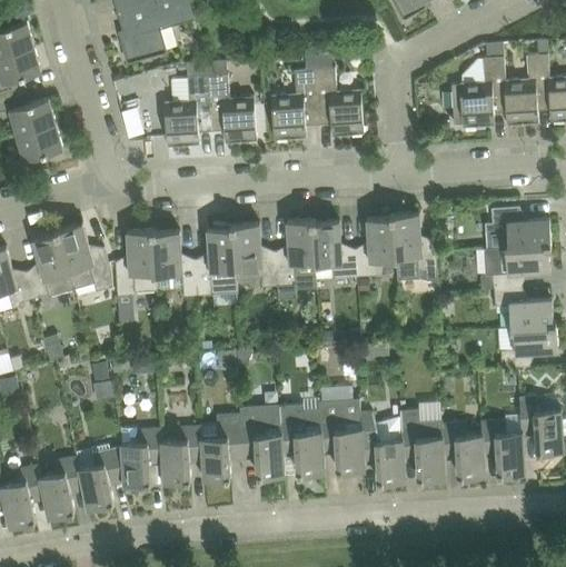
[(111,0),(116,13),(166,0),(111,0)]
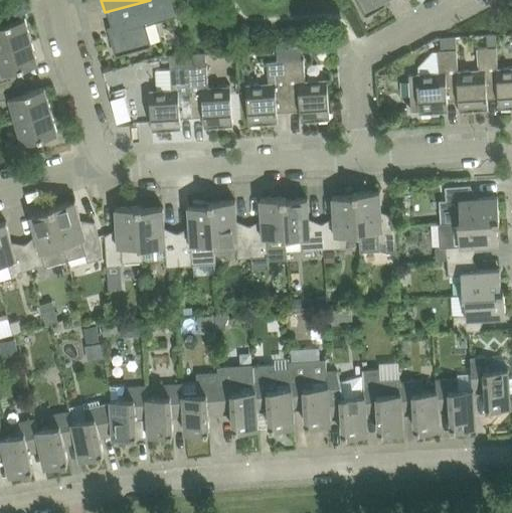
[(171,0),(150,0),(105,12),(111,34),(107,35),(114,57),(150,47),(144,26),(176,17),(171,0)]
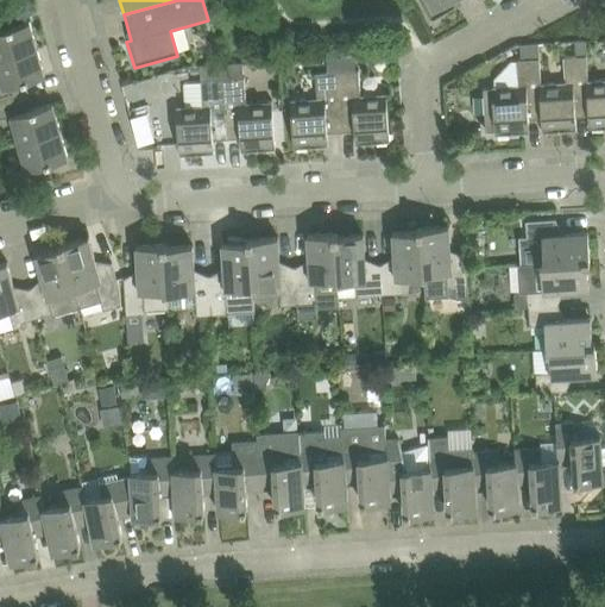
[(417,0),(418,1),(429,22),(453,8),(451,5),(459,0),(417,0)]
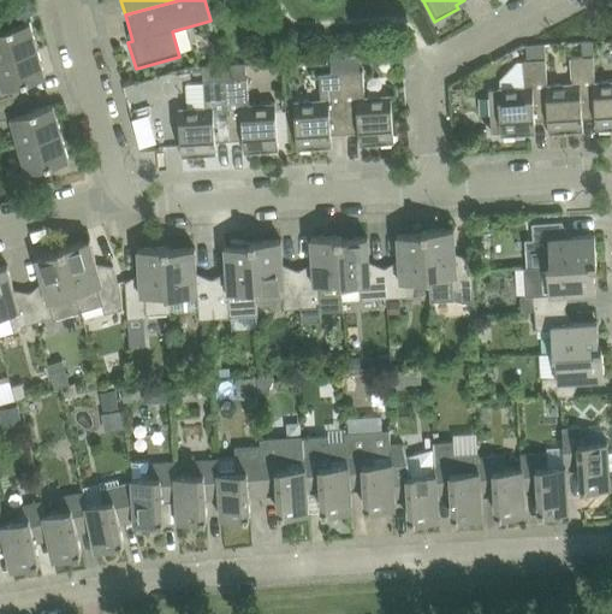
[(0,60),(35,51),(28,23),(1,30),(0,25),(0,60)]
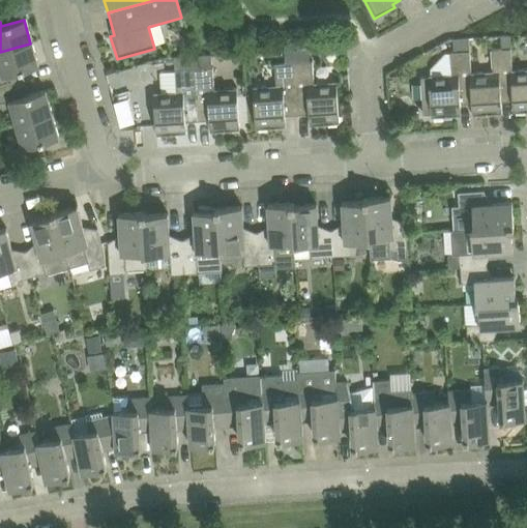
[(469,75),(470,105),(469,105),(470,116),(494,115),(494,111),(500,111),(499,103),(510,103),(511,103),(509,72),(510,71),(508,50),(507,37),(498,37),(499,51),(489,51),(491,74),(469,75)]
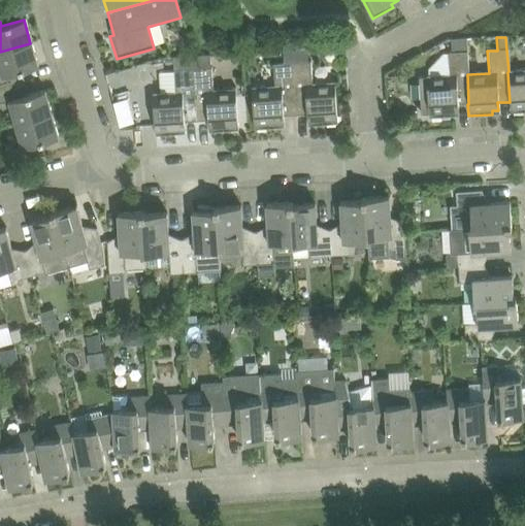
[(467,74),(465,39),(453,40),(454,53),(447,54),(448,75),(425,77),(425,78),(417,78),(419,116),(427,116),(428,119),(457,117),(457,105),(467,104),(468,104),(467,74)]
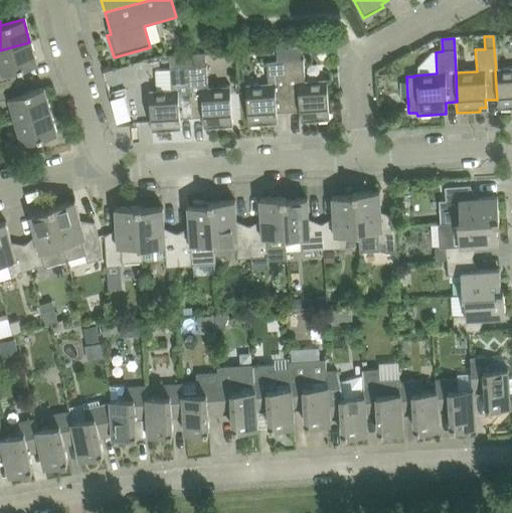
[(0,88),(17,83),(14,71),(35,65),(29,42),(0,50),(0,74),(0,88)]
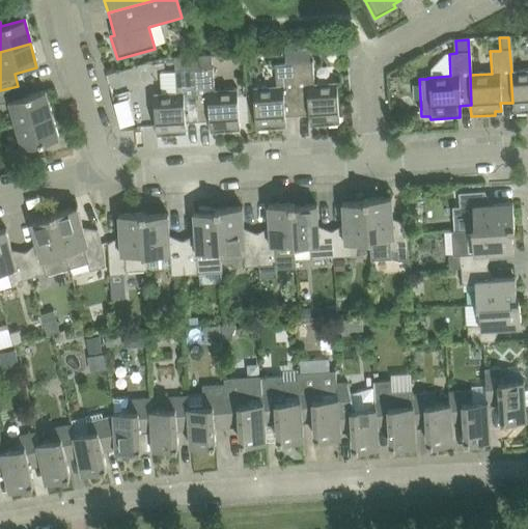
[(307,50),(282,52),(283,64),(290,64),(292,64),(308,63),(307,50)]
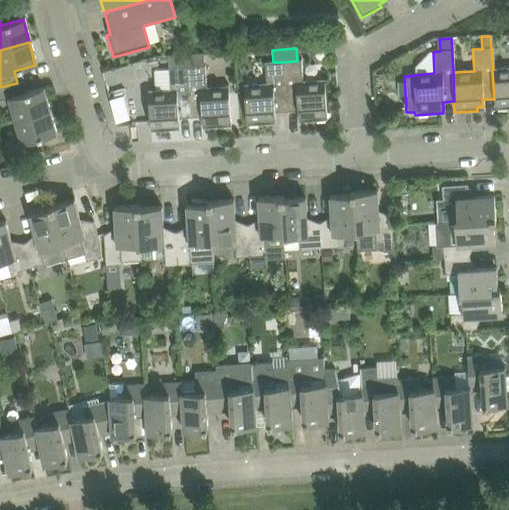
[(202,55),(185,56),(186,68),(185,68),(189,118),(200,118),(201,125),(207,125),(207,128),(229,127),(228,107),(227,87),(205,88),(203,67),(202,67),(202,55)]
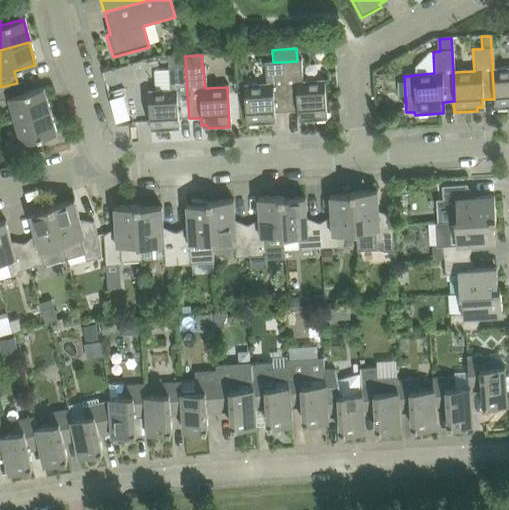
[(185,56),(166,57),(167,69),(185,68),(186,68),(185,56)]
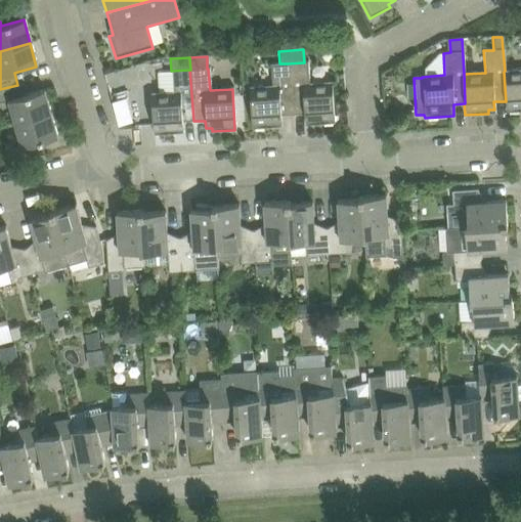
[(304,62),(288,63),(292,115),(303,114),(304,122),(310,122),(310,125),(334,124),(331,82),(308,84),(307,62),(304,62)]
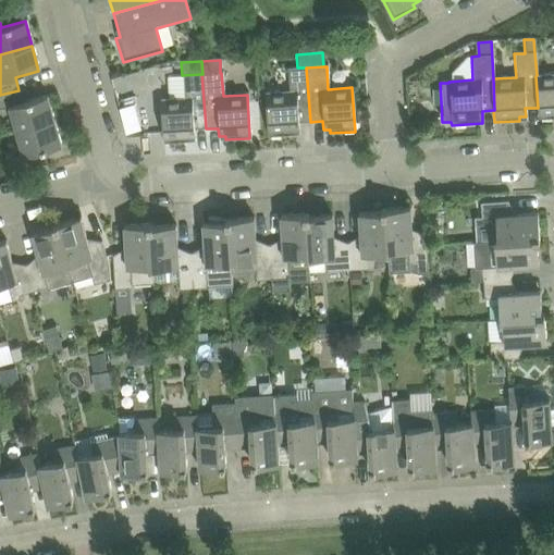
[(288,91),(265,94),(266,115),(267,137),(292,135),(292,132),(298,131),(297,123),(310,122),(306,68),(305,68),(297,68),(286,69),(288,91)]
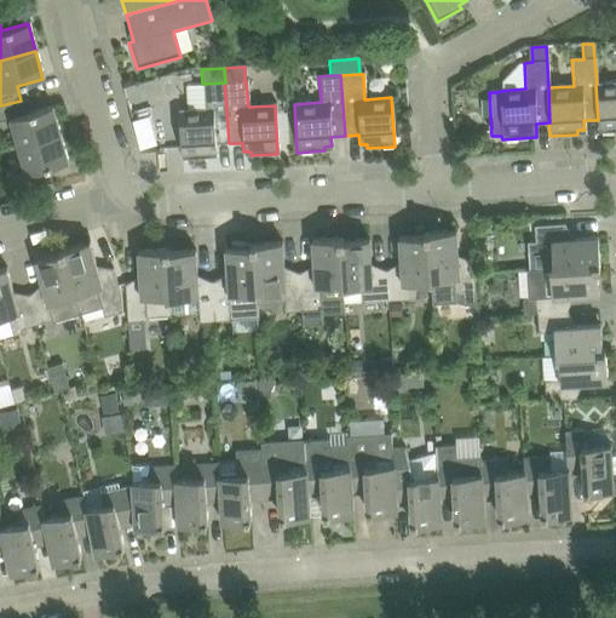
[(203,109),(178,112),(180,160),(208,159),(208,154),(214,154),(214,144),(229,143),(224,83),(202,84),(203,109)]
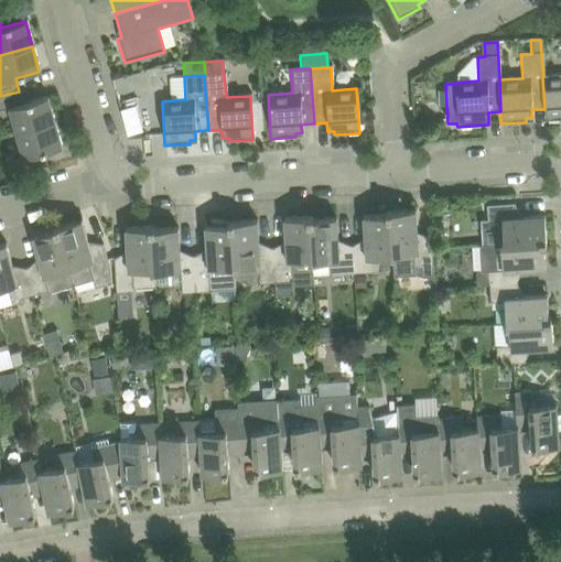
[(560,75),(543,76),(542,77),(545,109),(543,109),(545,121),(560,119),(560,75)]
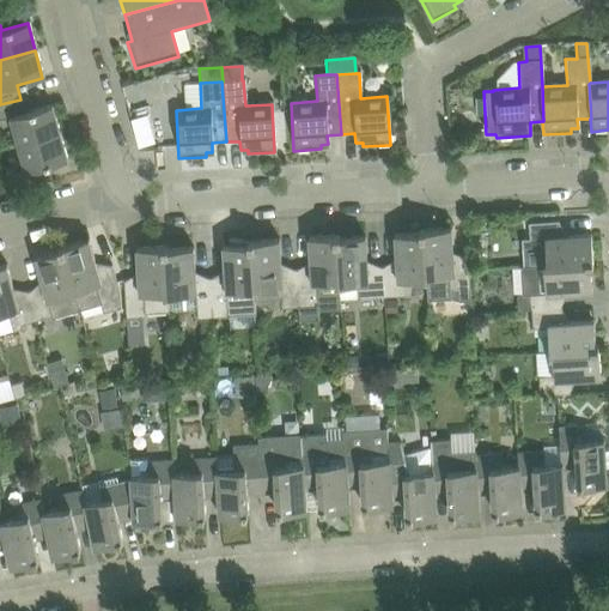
[(0,120),(8,119),(17,145),(58,133),(50,106),(25,113),(20,100),(0,104),(0,120)]
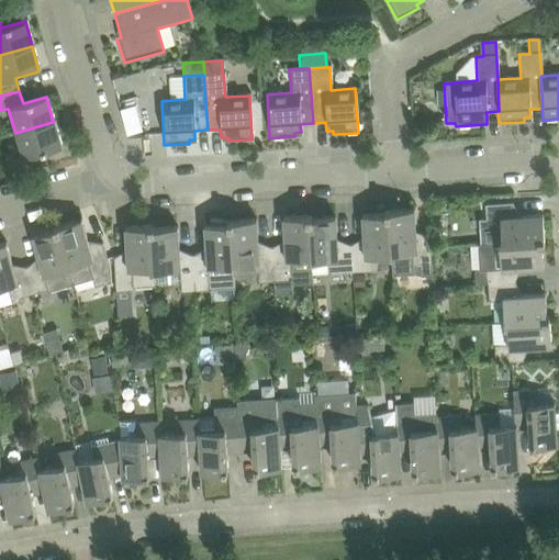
[(53,122),(15,133),(22,158),(9,161),(12,175),(41,167),(37,154),(60,147),(53,122)]
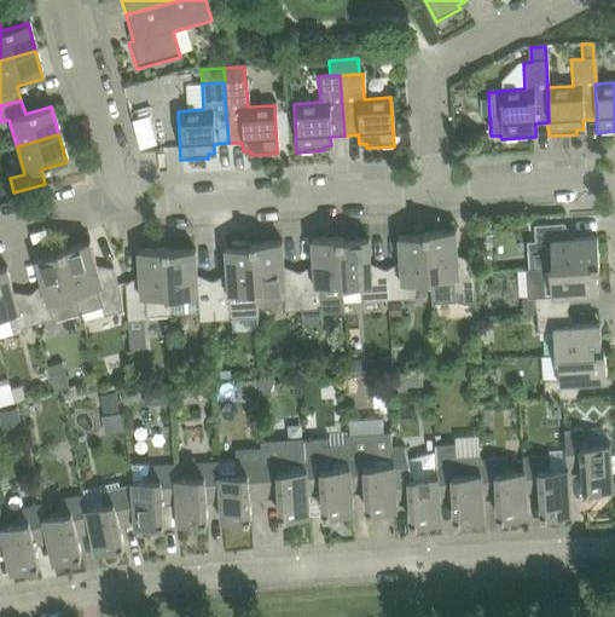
[(547,266),(547,270),(597,266),(596,237),(563,240),(563,225),(532,226),(533,247),(549,246),(551,266),(547,266)]
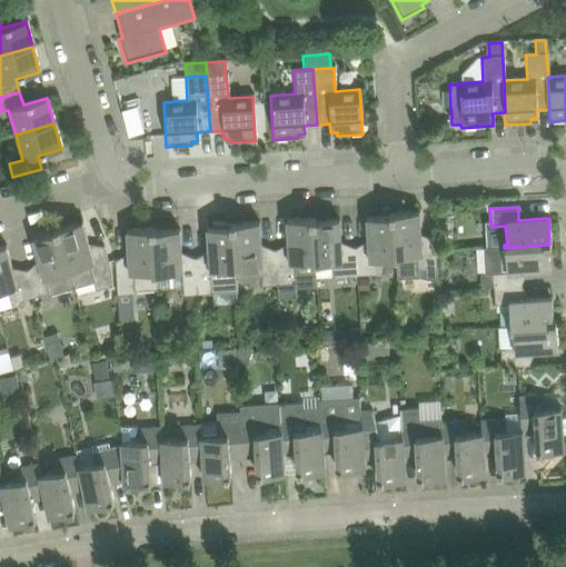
[(417,212),(391,215),(395,259),(396,280),(417,279),(436,284),(434,240),(419,241),(417,212)]
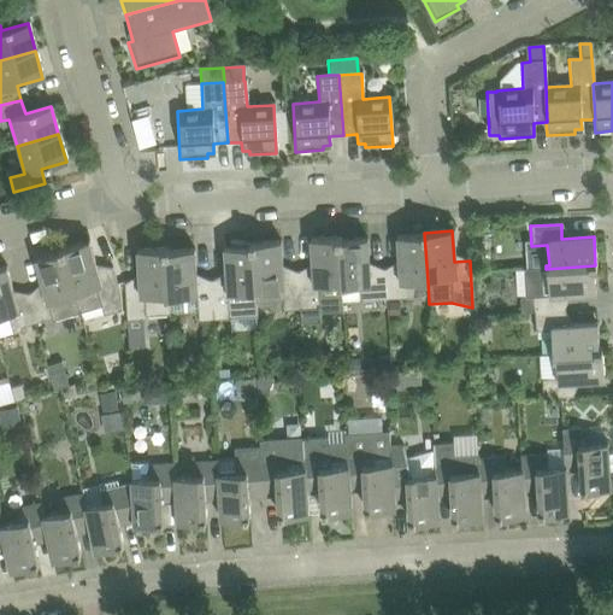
[(398,269),(383,269),(384,300),(411,298),(411,282),(428,281),(424,233),(420,233),(420,235),(396,238),(398,269)]
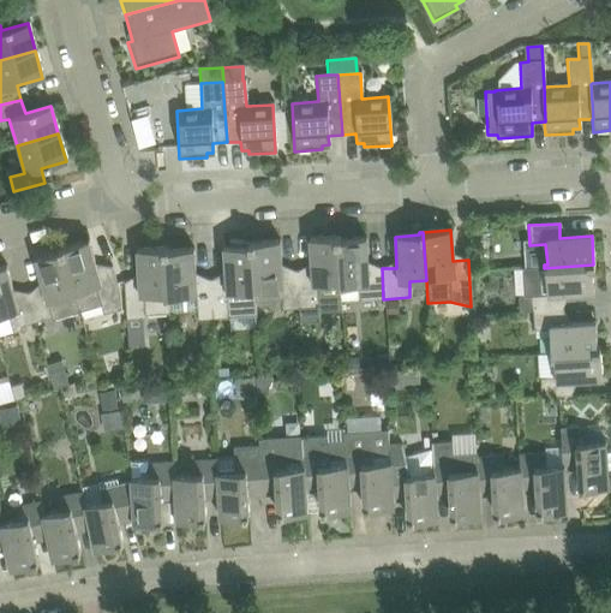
[(310,271),(295,272),(298,309),(298,323),(317,323),(317,313),(341,313),(340,299),(340,286),(336,237),(309,239),(310,271)]
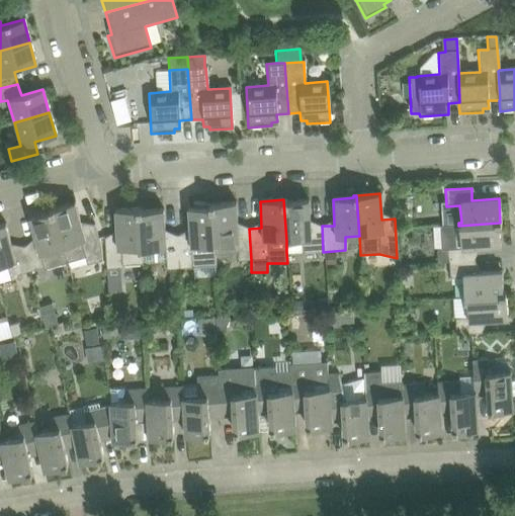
[(285,199),(283,199),(286,241),(299,240),(301,253),(323,252),(322,226),(309,227),(308,200),(286,202),(285,199)]
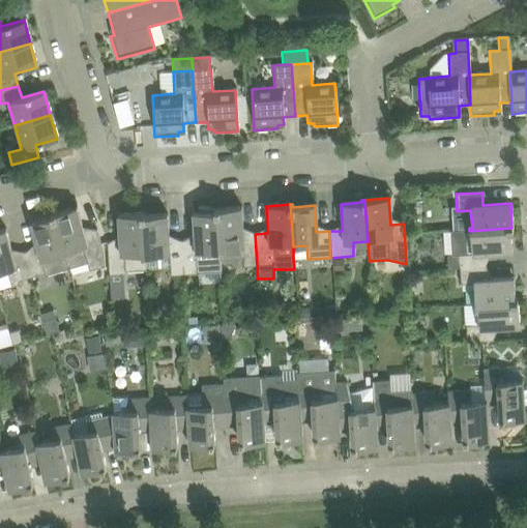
[(76,207),(52,214),(67,269),(86,264),(88,271),(103,267),(103,256),(95,230),(83,234),(76,207)]
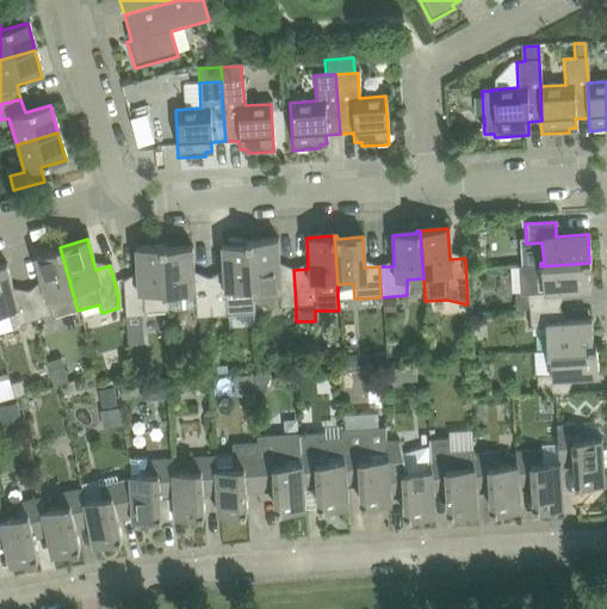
[(276,239),(248,241),(252,297),(279,296),(279,308),(296,307),(293,270),(278,271),(276,239)]
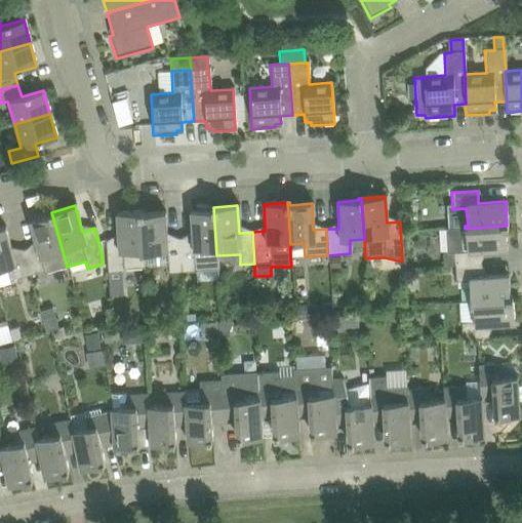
[(192,238),(178,239),(181,273),(217,271),(216,255),(213,207),(211,207),(194,206),(194,211),(190,211),(192,238)]
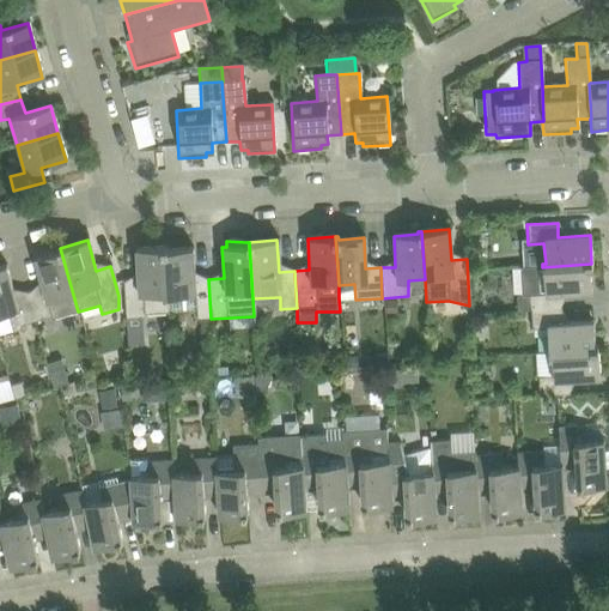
[(138,280),(122,282),(123,306),(125,319),(145,318),(144,314),(168,313),(166,296),(163,247),(135,249),(138,280)]
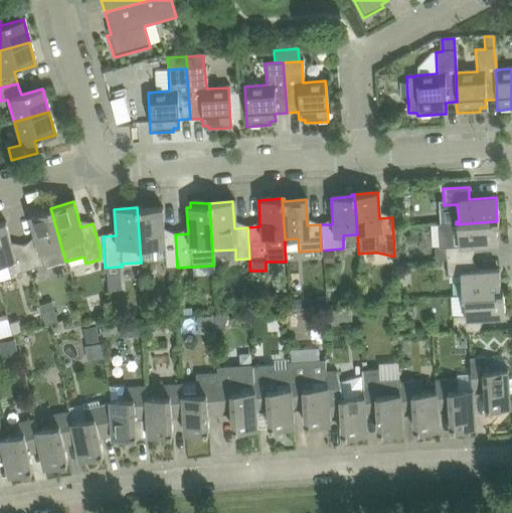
[(137,207),(140,248),(163,247),(164,269),(177,268),(175,234),(163,235),(161,209),(140,210),(140,207),(137,207)]
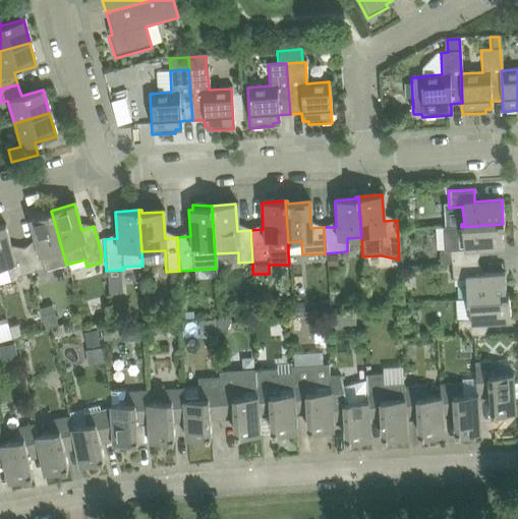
[(36,245),(23,248),(31,273),(42,270),(43,272),(66,265),(51,211),(48,211),(49,214),(29,219),(36,245)]
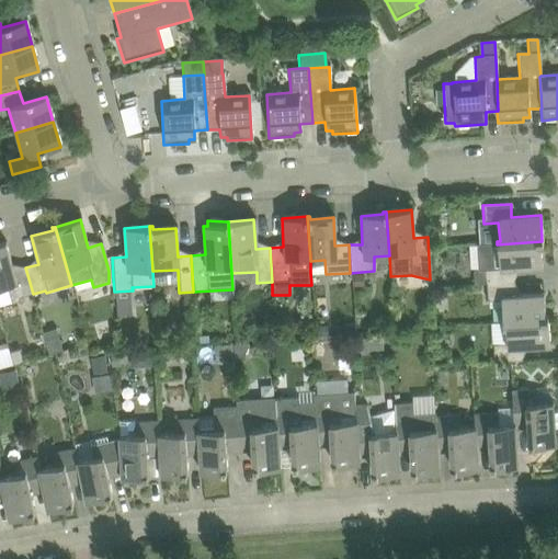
[(473,285),(485,285),(513,283),(512,269),(541,266),(539,244),(542,243),(542,241),(497,244),(475,246),(477,270),(471,270),(473,285)]
